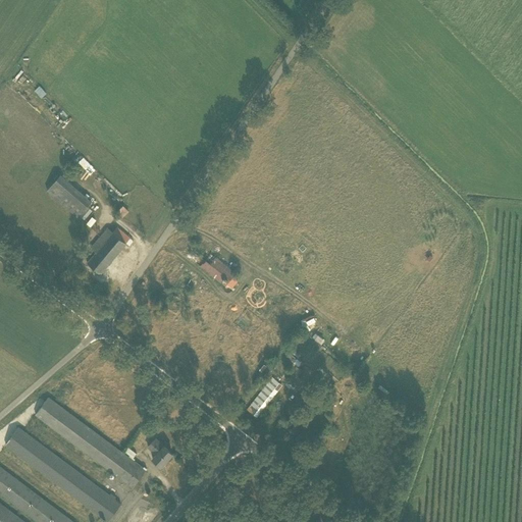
[(77,217),(80,215),(87,206),(91,202),(61,175),(47,190),(77,217)]
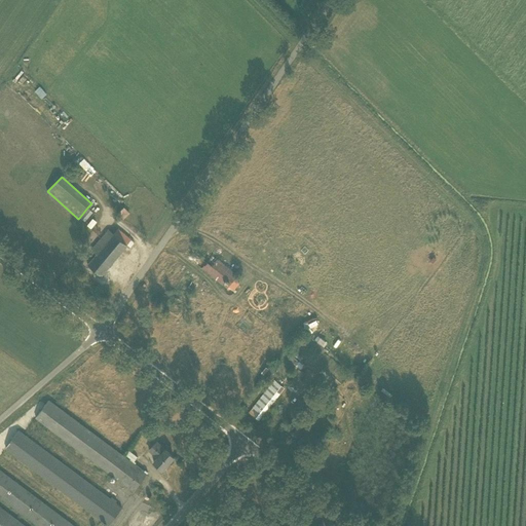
[(117,229),(113,233),(108,229),(91,250),(97,255),(87,265),(101,276),(127,245),(130,248),(135,242),(117,229)]
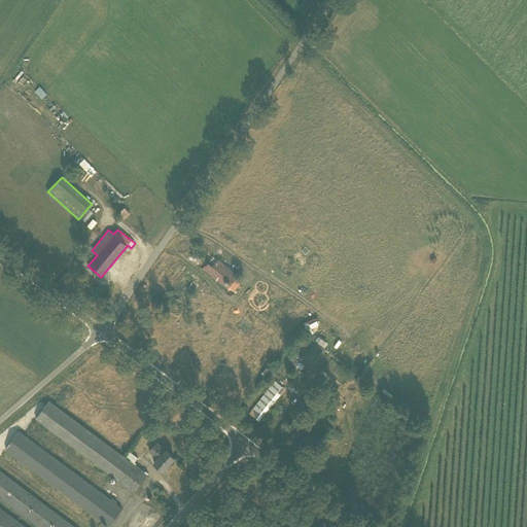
[(204,255),(197,269),(232,287),(239,274),(204,255)]
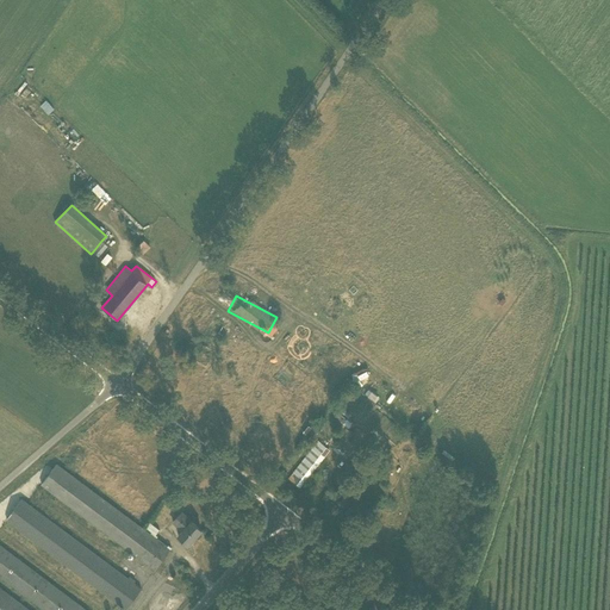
[(210,344),(200,359),(207,363),(217,350),(210,344)]
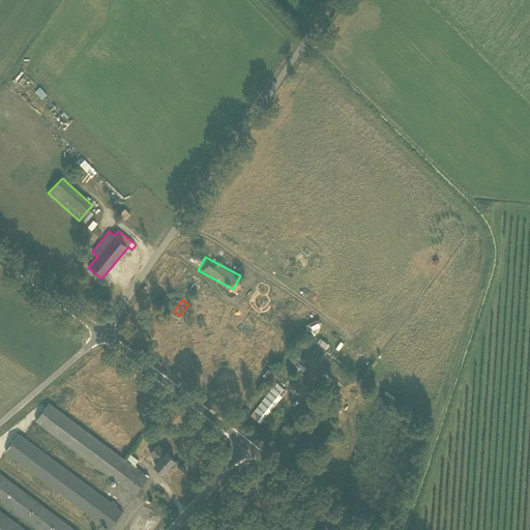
[(320,343),(326,348),(329,345),(323,340),(320,343)]
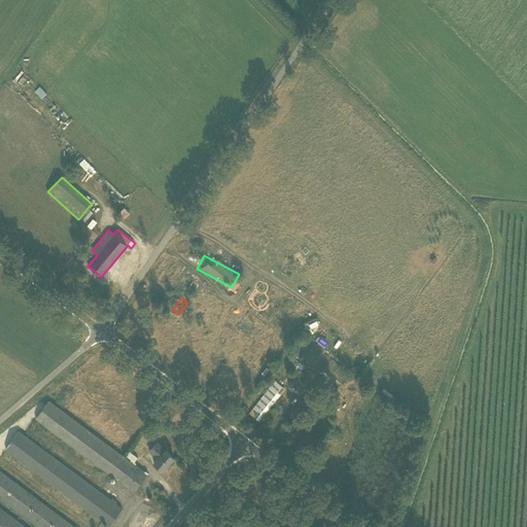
[(249,414),(259,421),(284,389),(275,381),(249,414)]
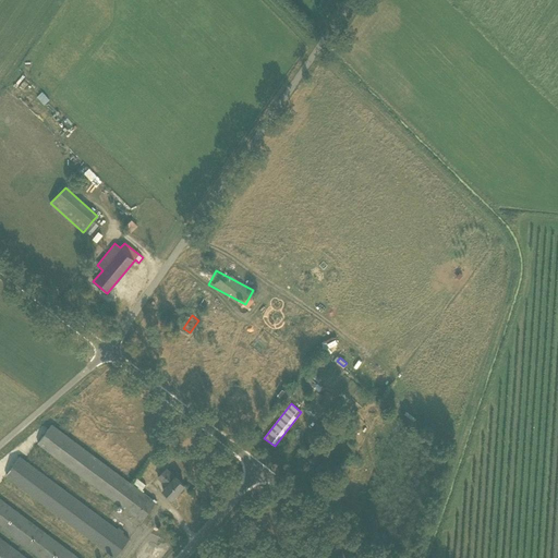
[(81,426),(68,443),(84,456),(96,438),(81,426)]
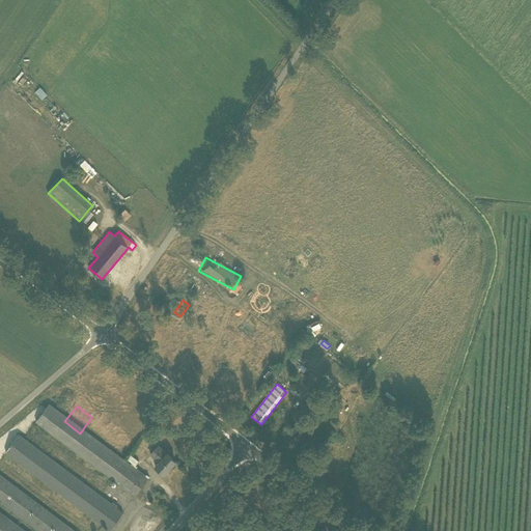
[(18,436),(4,455),(112,529),(126,510),(18,436)]
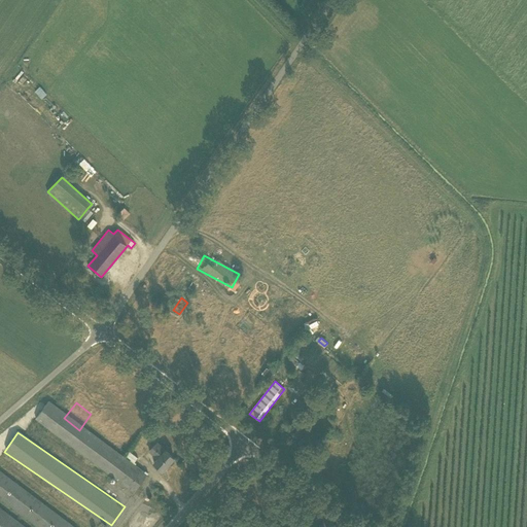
[(163,470),(174,458),(157,443),(150,450),(161,459),(155,464),(163,470)]
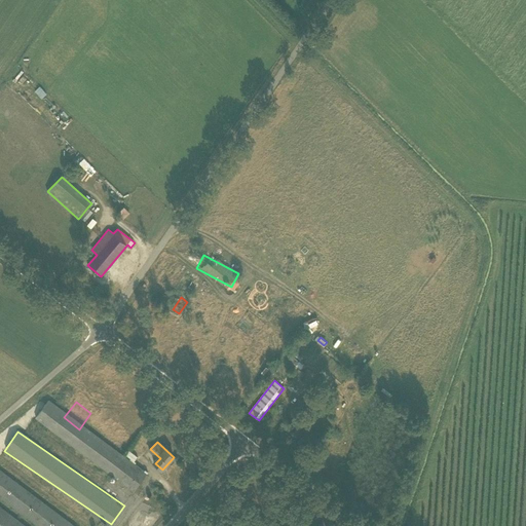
[(134,461),(137,457),(128,451),(125,455),(134,461)]
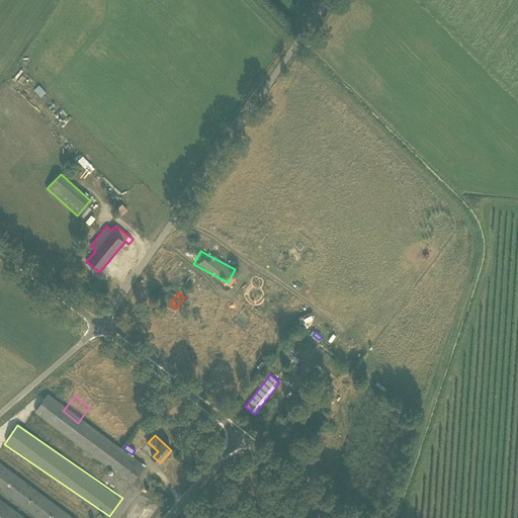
[(126,456),(117,467),(141,485),(149,472),(126,456)]
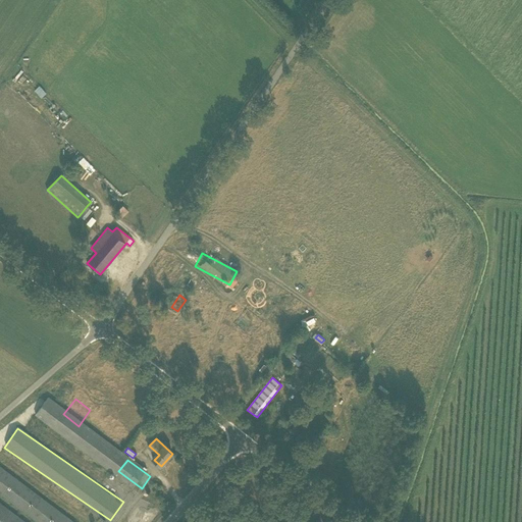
[(0,494),(38,521),(77,521),(0,466),(0,494)]
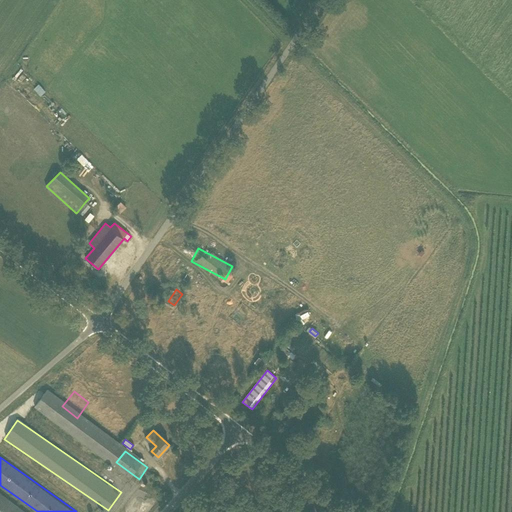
[(0,511),(28,511),(0,492),(0,511)]
